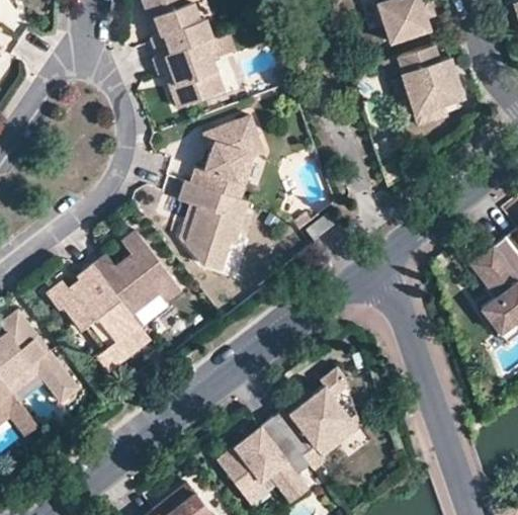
[(199,19),(193,1),(188,3),(186,0),(142,0),(152,24),(156,22),(160,34),(156,35),(151,37),(158,57),(206,38),(212,36),(205,17),(199,19)]
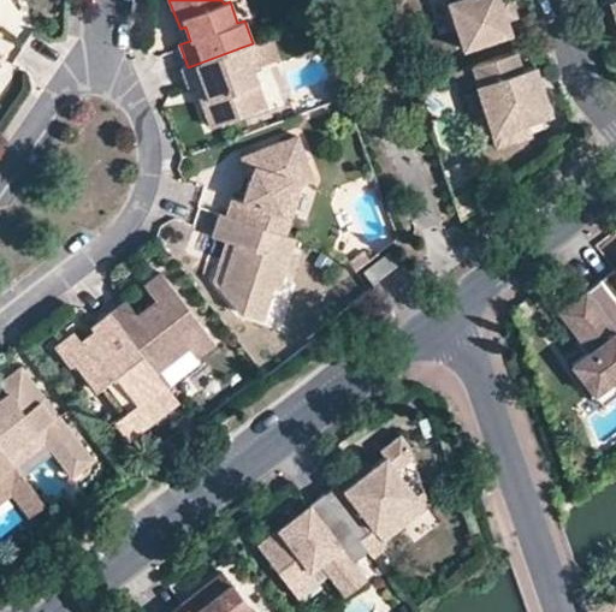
[(513,35),(501,0),(445,0),(462,52),(513,35)]
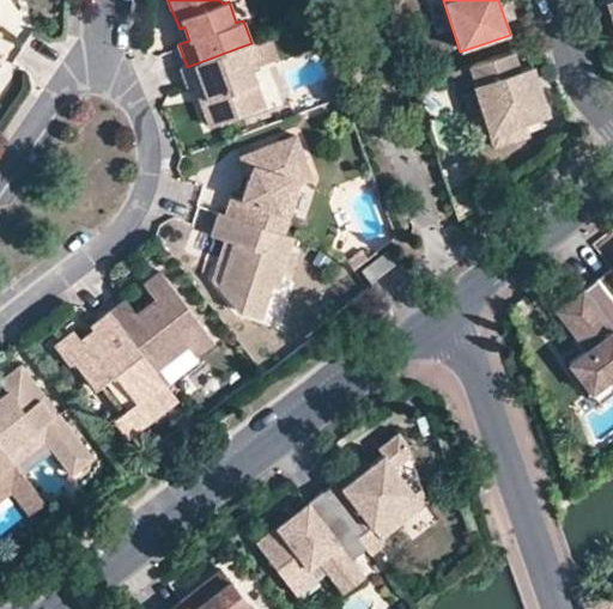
[(189,41),(184,26),(180,29),(184,42),(189,41)]
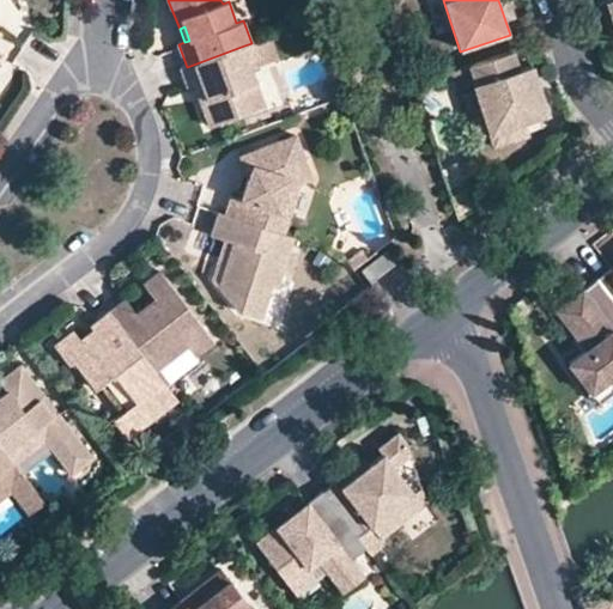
[(279,60),(271,36),(252,43),(244,46),(254,69),(279,60)]
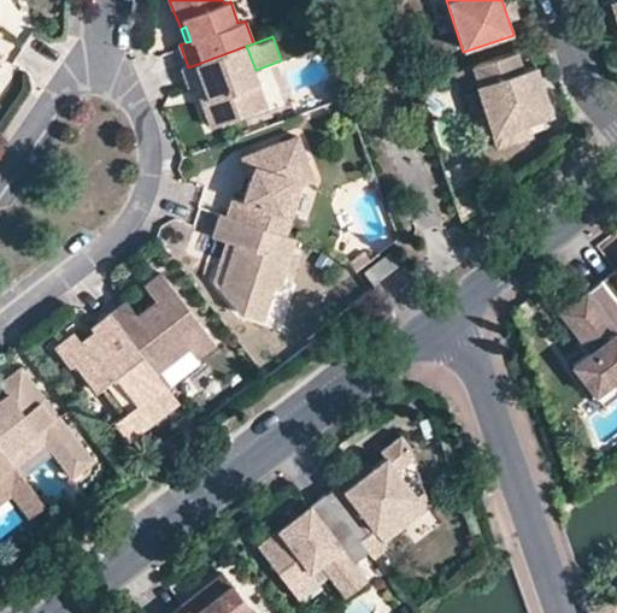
[(256,70),(246,46),(188,68),(182,70),(189,89),(197,87),(204,84),(210,102),(205,111),(212,129),(269,108),(256,70)]
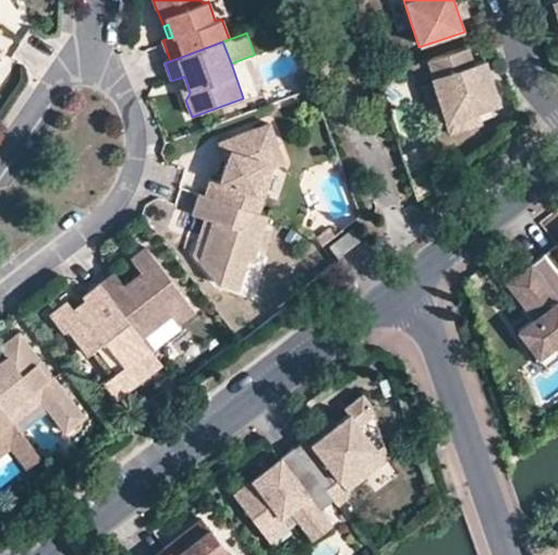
[(483,61),(471,64),(465,48),(427,61),(409,67),(414,84),(429,79),(445,124),(476,115),(475,112),(498,105),(492,85),(484,88),(482,81),(489,79),(483,61)]
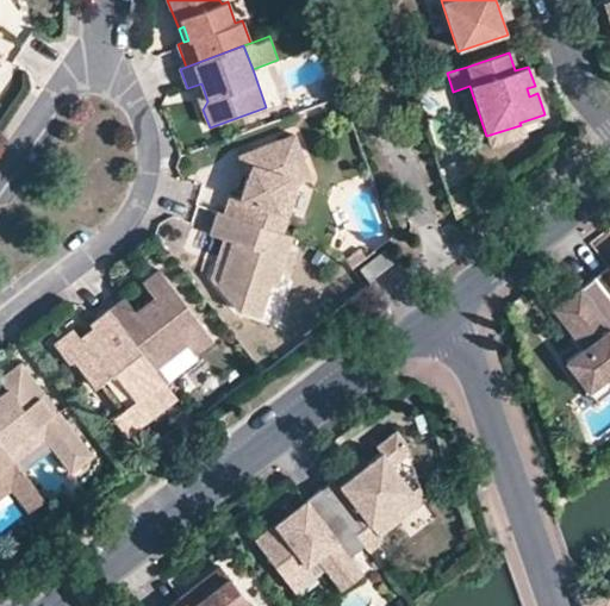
[(537,93),(535,86),(527,88),(529,97),(537,93)]
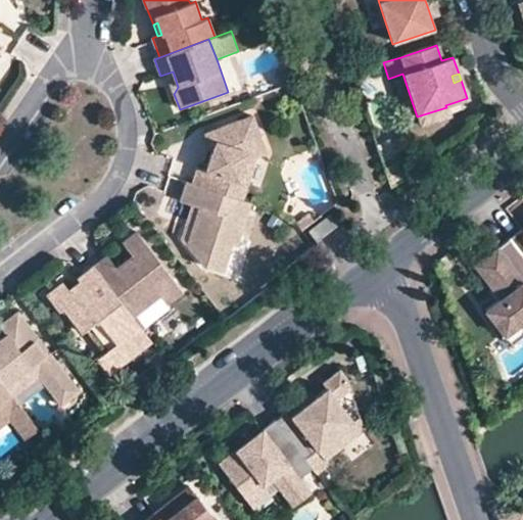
[(253,116),(211,133),(216,144),(212,153),(207,171),(198,168),(193,185),(243,200),(257,157),(267,153),(253,116)]
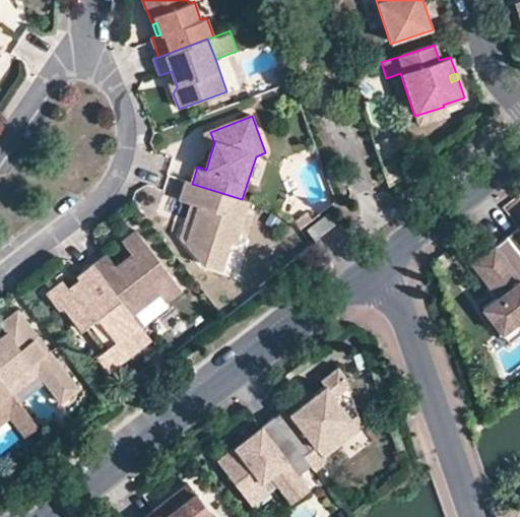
[(214,143),(210,132),(204,134),(211,152),(214,143)]
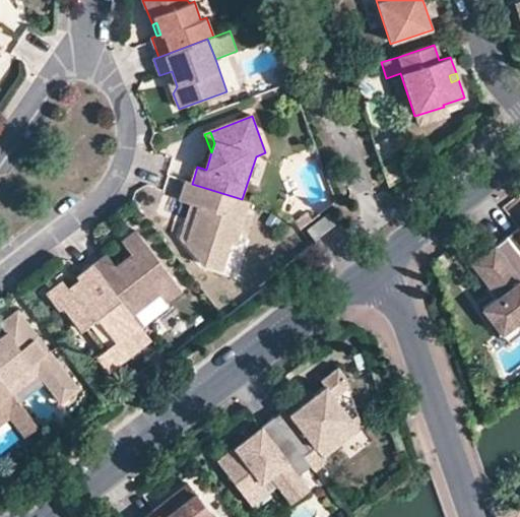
[(192,184),(187,182),(180,201),(199,207),(194,222),(201,225),(199,232),(192,230),(187,247),(201,267),(220,273),(230,246),(235,247),(237,241),(249,202),(242,199),(192,184)]
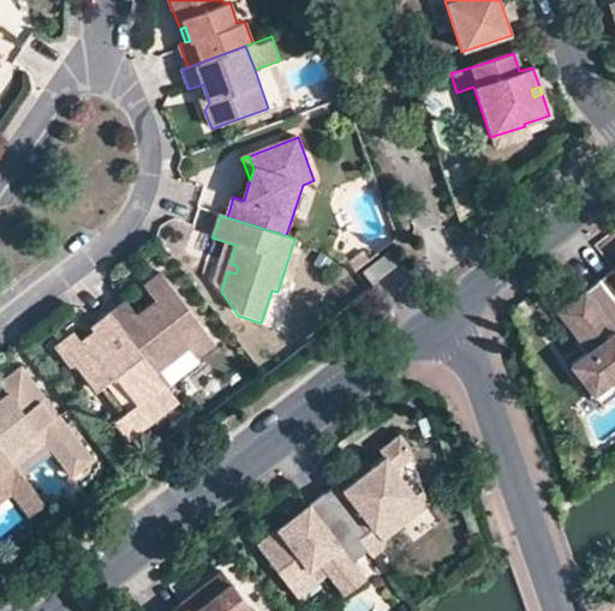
[(387,253),(362,274),(371,286),(396,265),(387,253)]
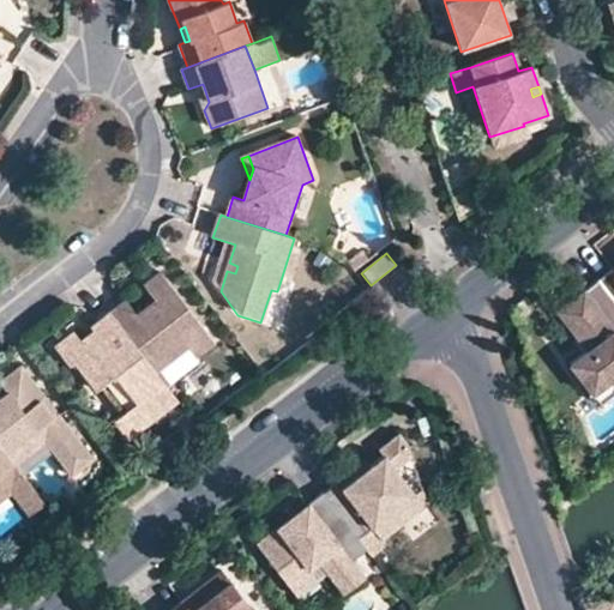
[(238,266),(229,263),(227,271),(235,273),(238,266)]
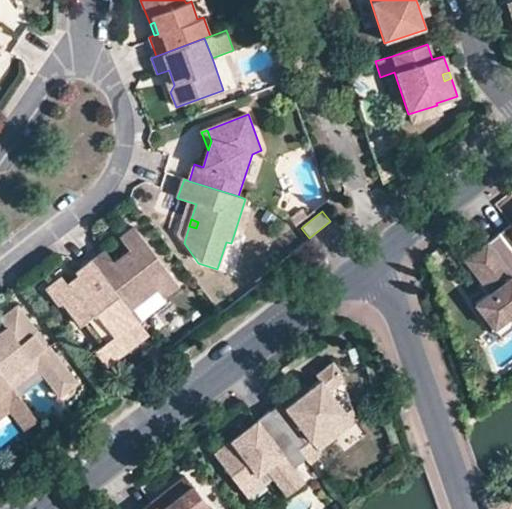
[(511,226),(510,225),(498,234),(511,251),(511,226)]
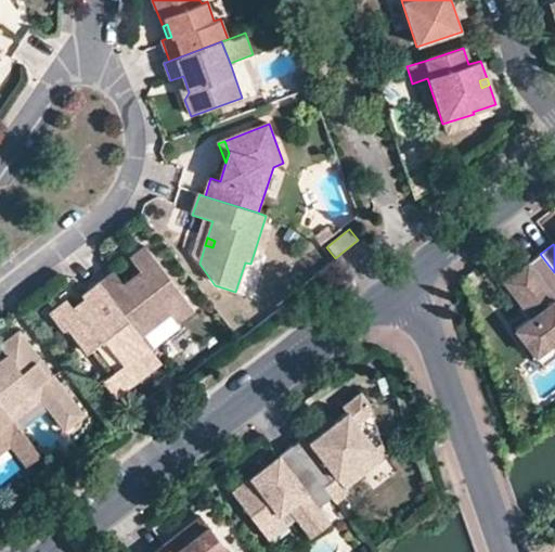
[(194,310),(145,247),(130,258),(141,273),(144,278),(140,281),(137,277),(129,282),(124,286),(114,272),(99,284),(140,337),(169,315),(177,323),(194,310)]
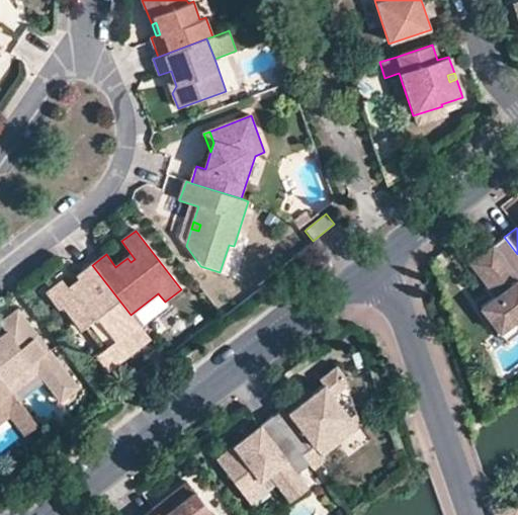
[(517,254),(504,237),(469,264),(490,290),(494,287),(500,293),(495,297),(480,309),(500,334),(515,323),(517,326),(517,254)]
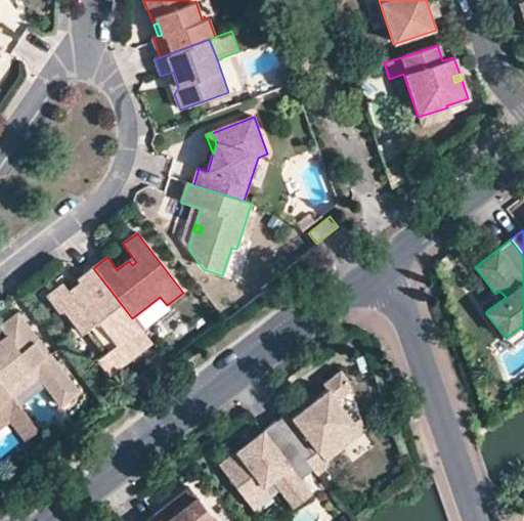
[(132,318),(93,268),(77,280),(80,284),(85,291),(79,296),(74,289),(69,293),(62,285),(46,297),(58,314),(62,311),(81,335),(97,322),(117,346),(97,361),(108,377),(151,344),(132,318)]
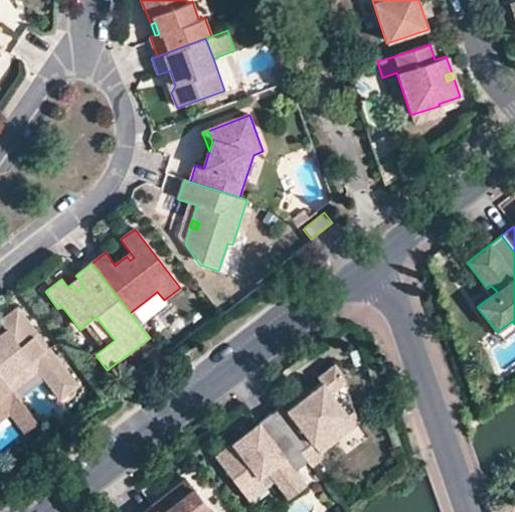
[(83,286),(78,279),(72,284),(77,291),(83,286)]
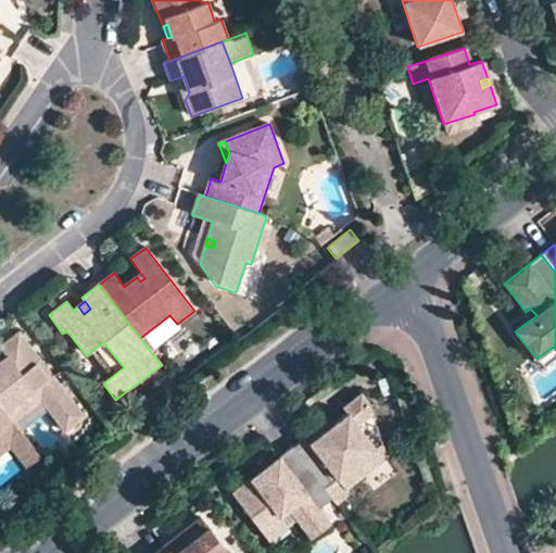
[(536,315),(530,309),(526,312),(531,319),(536,315)]
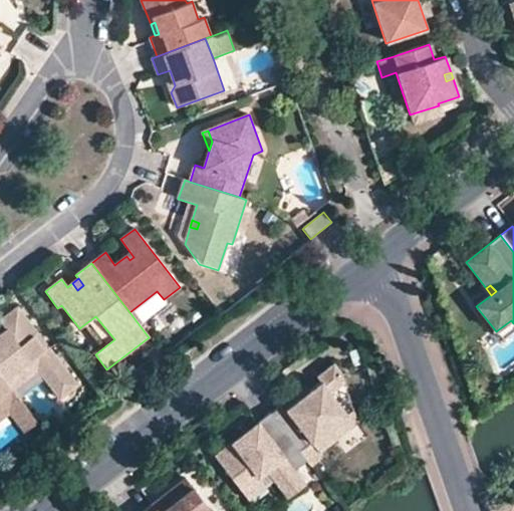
[(39,333),(18,307),(0,320),(0,321),(6,329),(0,333),(0,373),(6,382),(31,362),(39,372),(61,401),(80,387),(50,347),(45,351),(34,337),(39,333)]
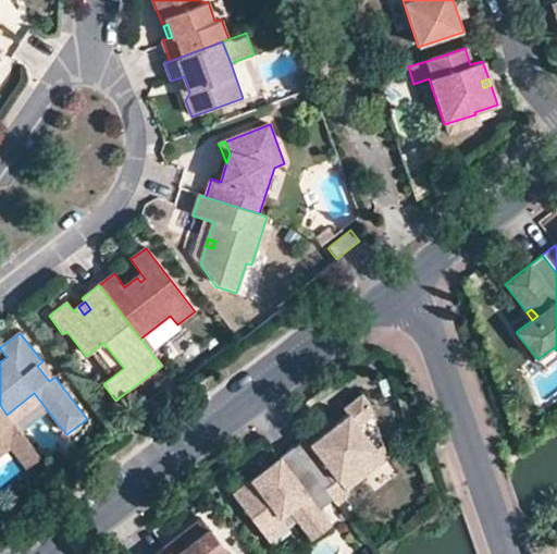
[(54,377),(42,361),(37,366),(49,381),(54,377)]
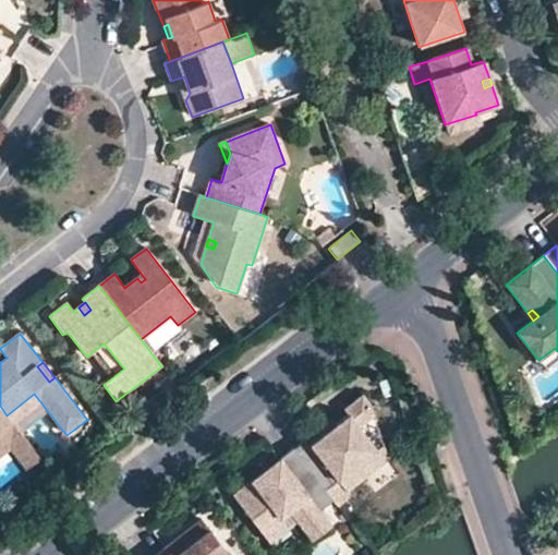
[(43,405),(34,394),(7,415),(14,425),(43,405)]
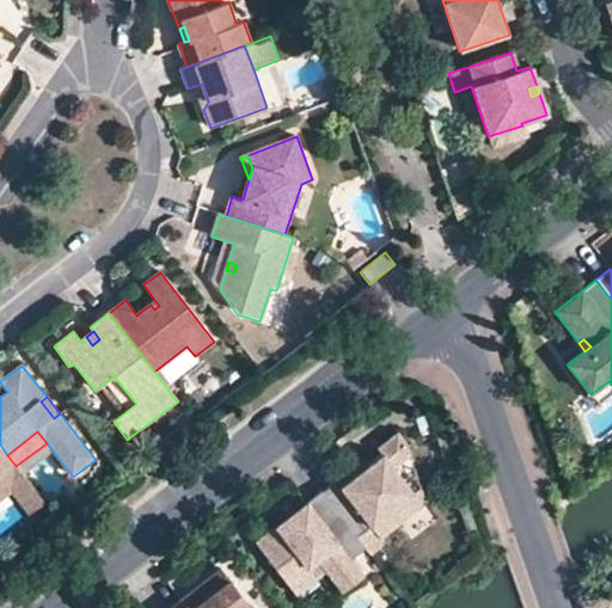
[(415,493),(395,468),(410,456),(405,443),(397,434),(377,449),(381,455),(368,466),(357,473),(340,487),(335,481),(322,492),(357,539),(372,527),(381,539),(399,524),(390,513),(415,493)]
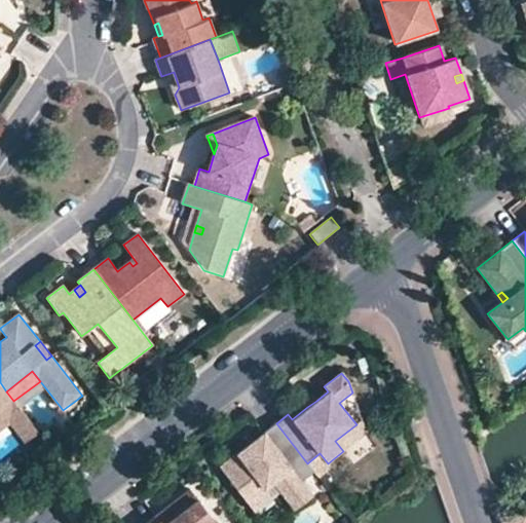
[(6,391),(0,382),(0,432),(10,424),(13,427),(27,417),(13,401),(6,391)]
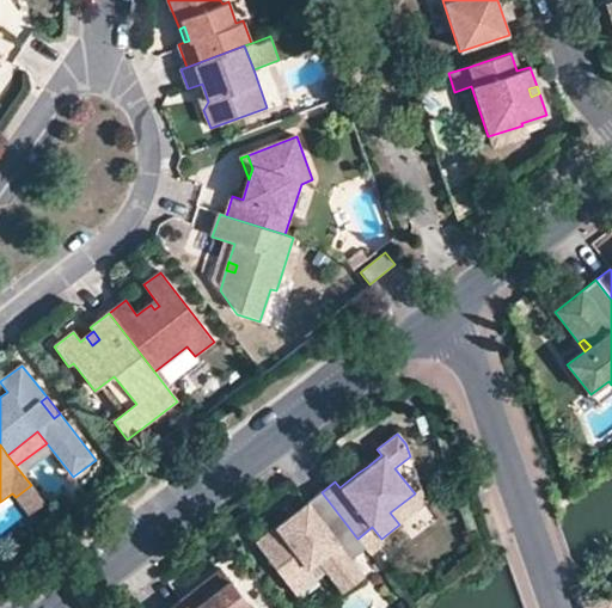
[(368,466),(363,460),(353,467),(357,473),(368,466)]
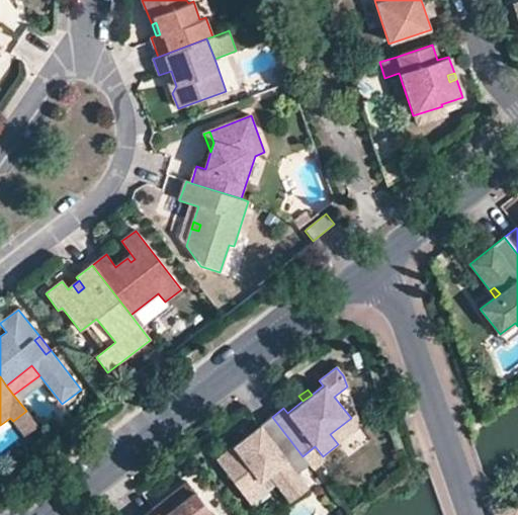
[(38,427),(26,411),(13,421),(25,437),(38,427)]
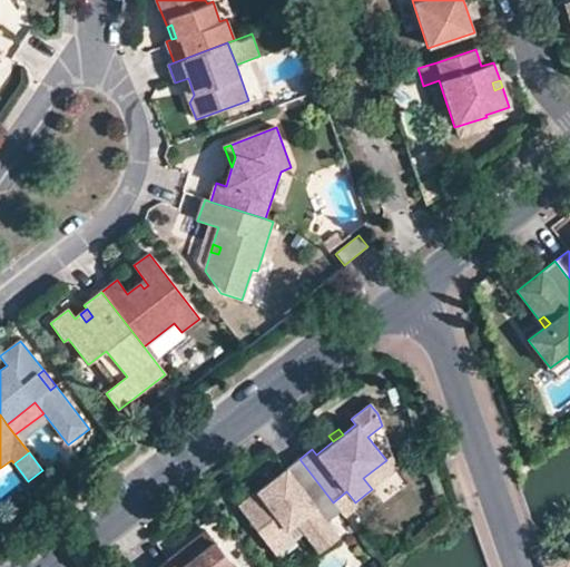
[(333,502),(300,459),(274,478),(277,481),(277,482),(277,484),(272,488),(267,482),(237,507),(267,545),(286,530),(295,524),(320,554),(340,538),(327,522),(341,512),(333,502)]
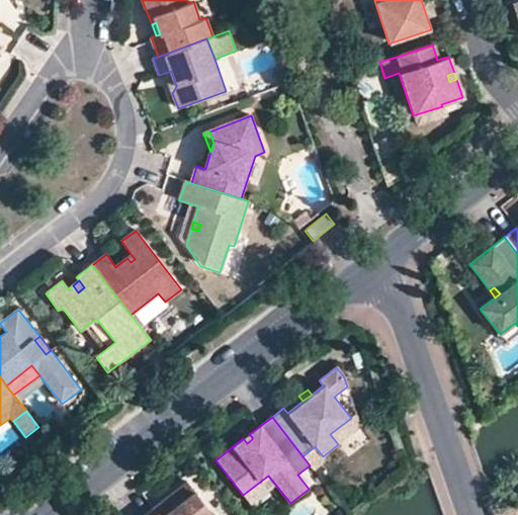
[(252,437),(249,434),(243,438),(247,443),(252,439),(252,438),(252,437)]
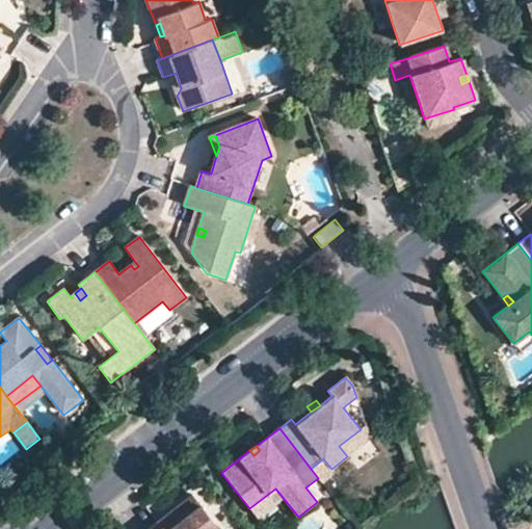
[(335,473),(331,469),(323,458),(311,469),(318,478),(322,483),(335,473)]
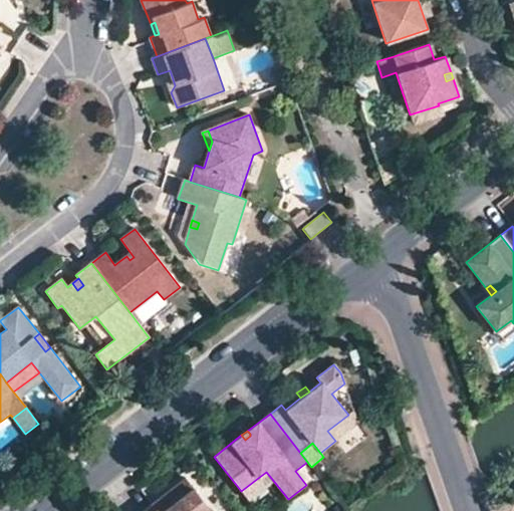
[(213,510),(187,478),(162,497),(171,507),(169,510),(158,510),(153,504),(144,510),(213,510)]
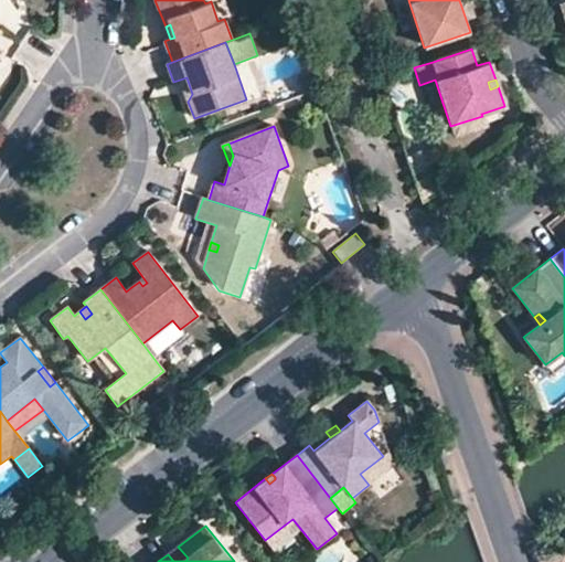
[(291,536),(284,526),(265,540),(273,551),(291,536)]
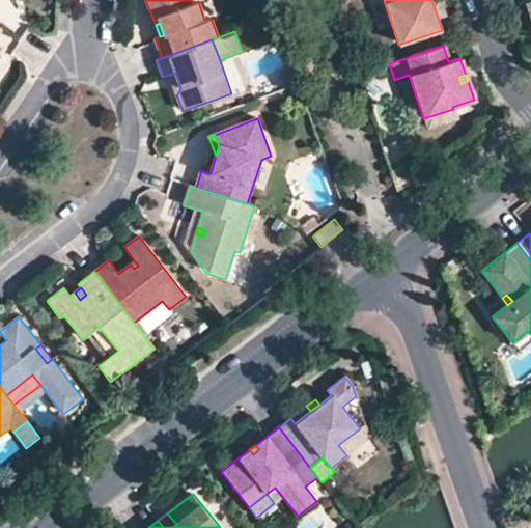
[(174,527),(176,524),(167,513),(158,521),(163,527),(174,527)]
